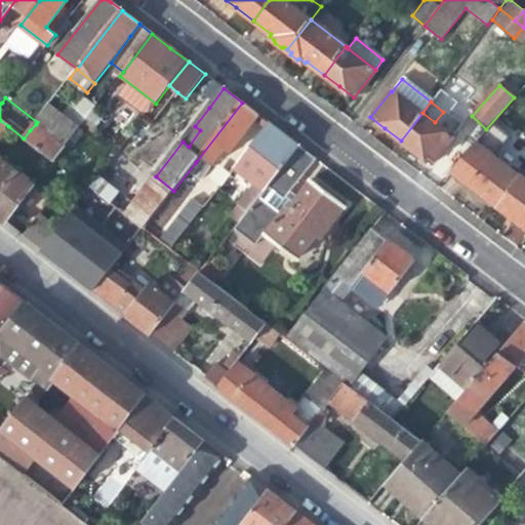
[(230,154),(260,117),(249,108),(242,103),(196,162),(200,165),(204,160),(212,166),(219,157),(225,151),(230,154)]
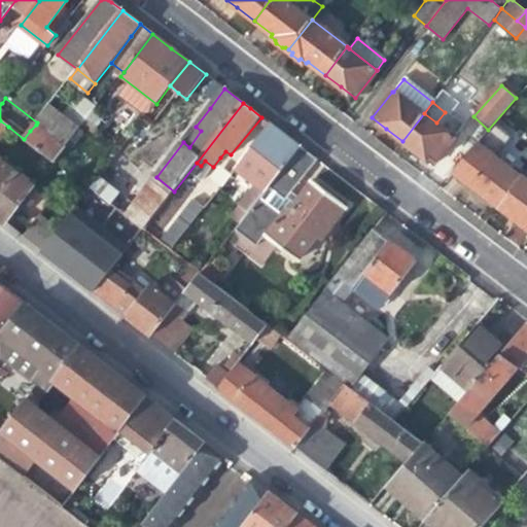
[(37,123),(36,125),(66,147),(80,129),(49,105),(37,123)]
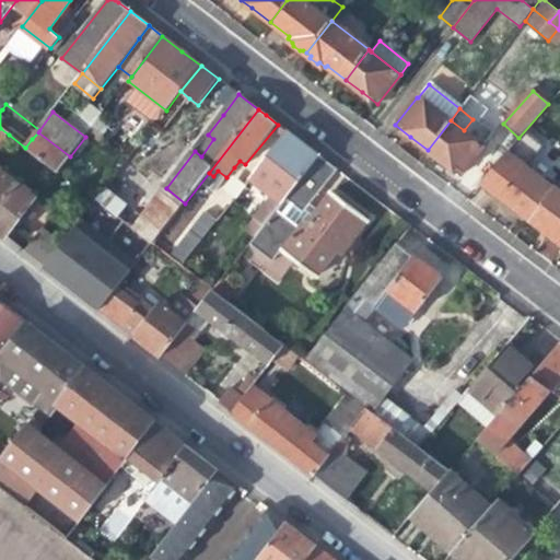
[(473,119),(464,130),(483,147),(493,135),(473,119)]
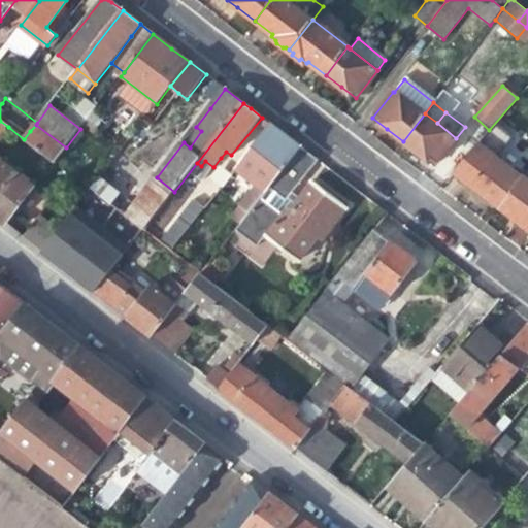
[(434,165),(456,138),(437,123),(425,113),(403,141),(424,158),(434,165)]
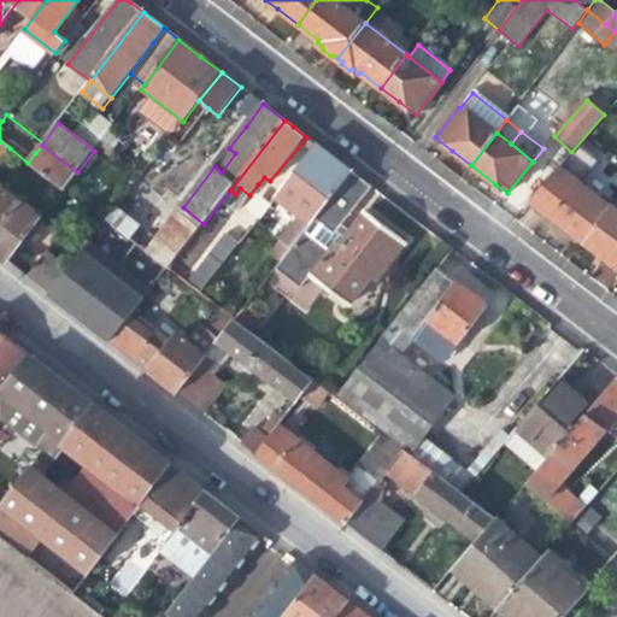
[(0,160),(10,148),(0,141),(0,160)]
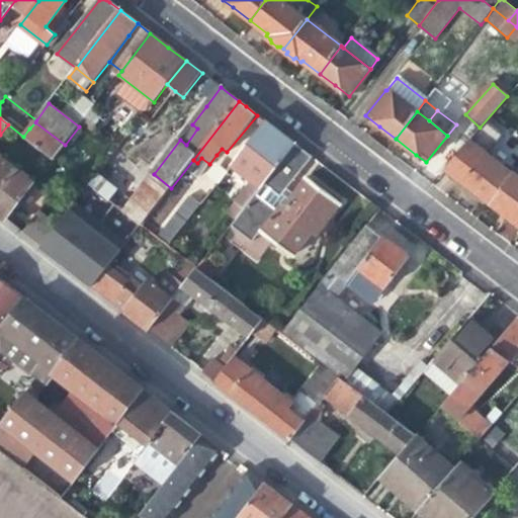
[(65,145),(35,122),(29,128),(23,137),(54,160),(58,154),(65,145)]
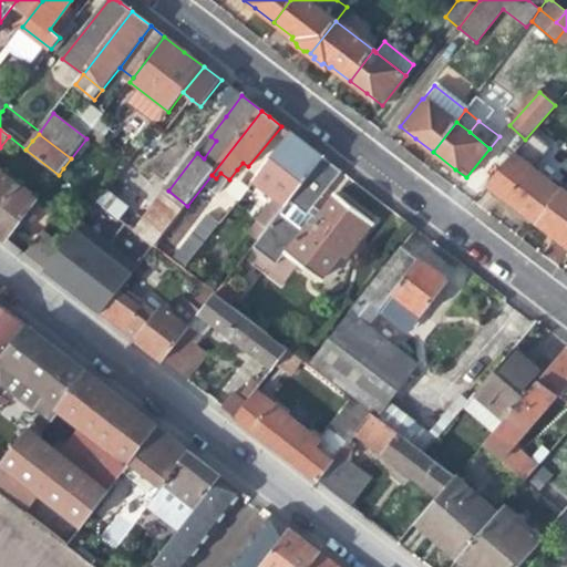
[(258,220),(260,222),(268,228),(279,213),(323,158),(307,145),(291,134),(254,183),(275,199),(258,220)]
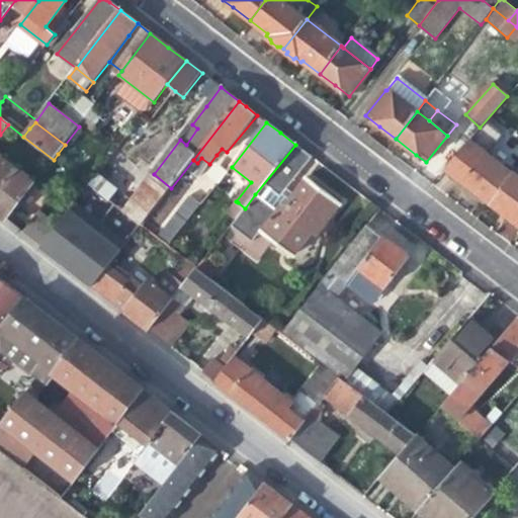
[(459,180),(489,202),(515,171),(513,169),(511,171),(490,155),(504,137),(487,122),(446,170),(459,180)]
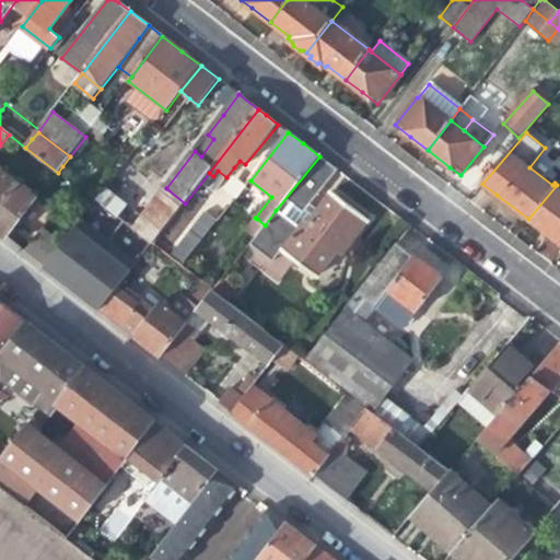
[(202,141),(195,151),(201,156),(213,139),(208,135),(202,141)]
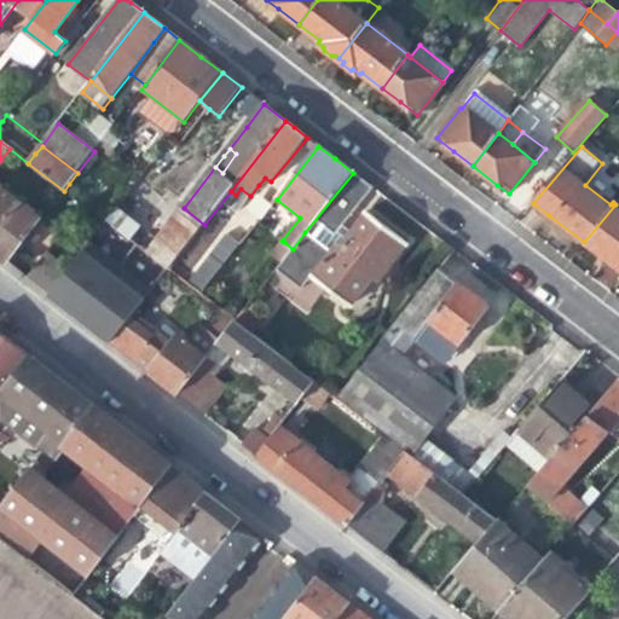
[(371,186),(353,173),(305,232),(293,249),(285,258),(311,277),(310,278),(350,310),(351,307),(372,279),(379,283),(405,248),(408,250),(409,248),(387,231),(364,214),(363,215),(365,217),(345,242),(335,233),(371,186)]
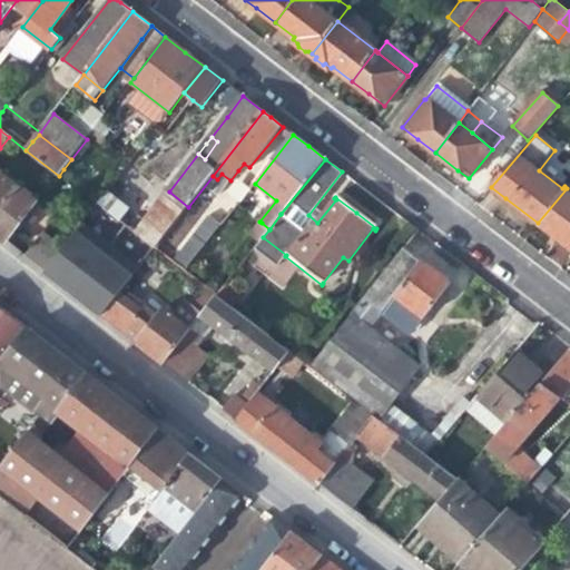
[(70,175),(64,169),(59,176),(66,180),(70,175)]
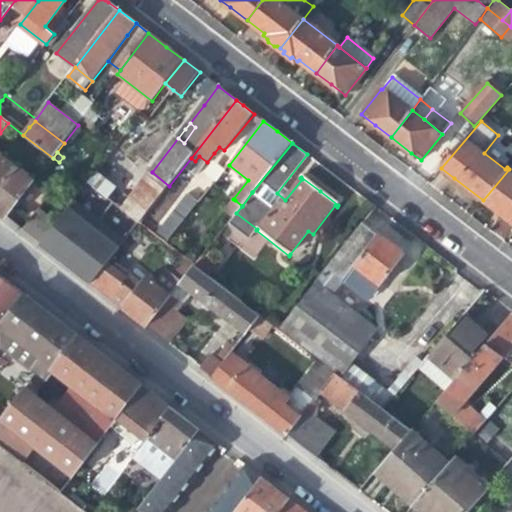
[(0,213),(7,218),(34,183),(0,157),(0,213)]
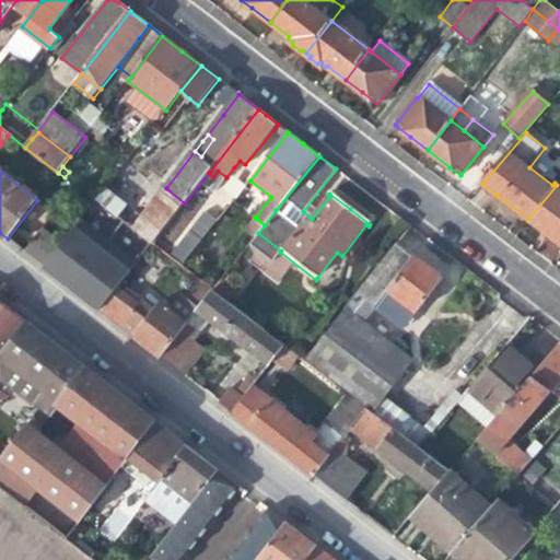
[(559,179),(557,185),(528,219),(531,221),(533,218),(552,233),(550,236),(559,244),(559,179)]
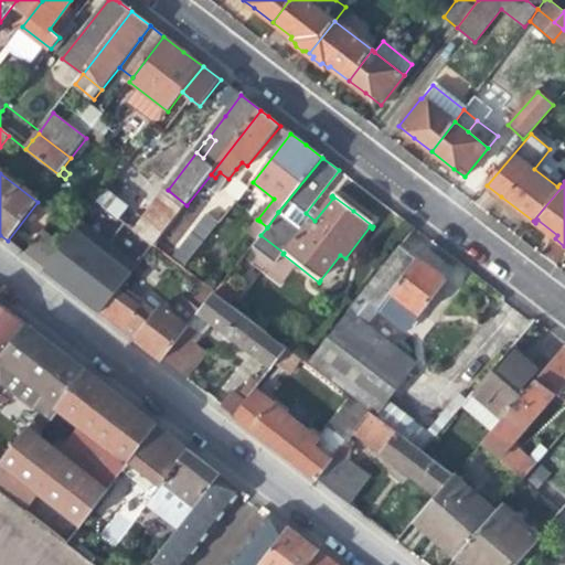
[(107,190),(98,202),(119,219),(128,209),(107,190)]
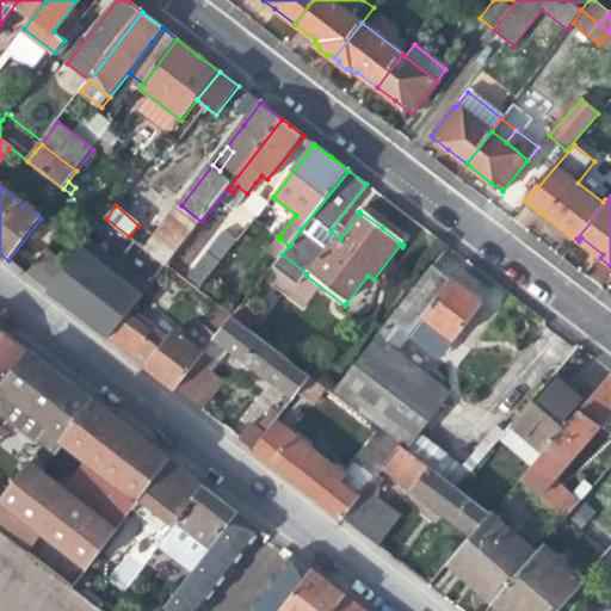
[(166,267),(202,222),(181,205),(180,208),(178,207),(146,248),(141,244),(139,245),(166,267)]
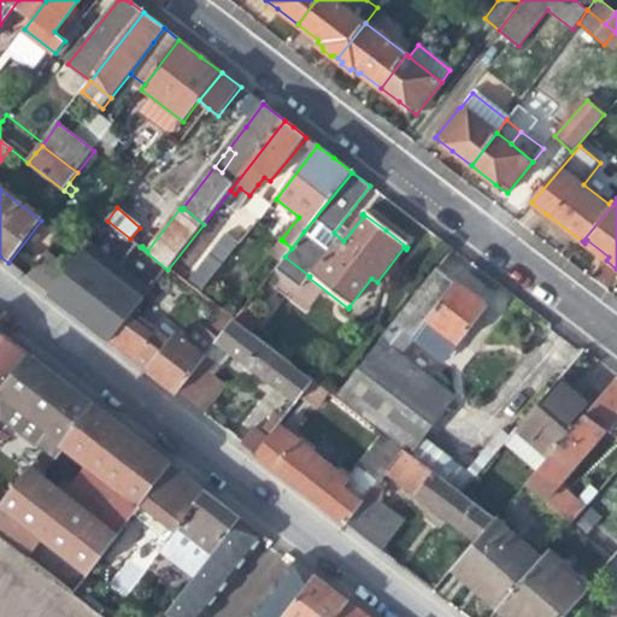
[(188,283),(203,294),(210,286),(221,270),(240,245),(227,234),(188,283)]
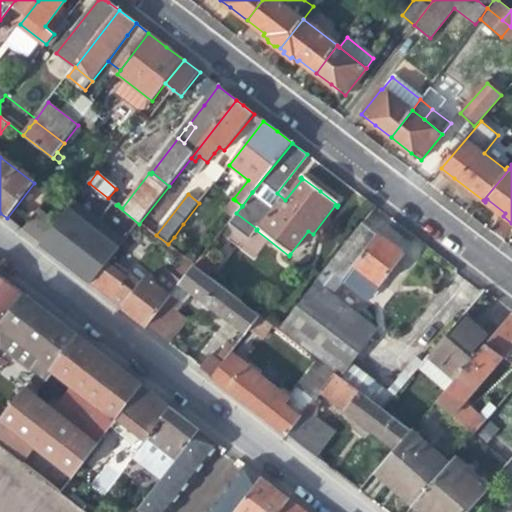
[(75,199),(41,245),(55,256),(79,274),(92,284),(108,263),(128,235),(75,199)]
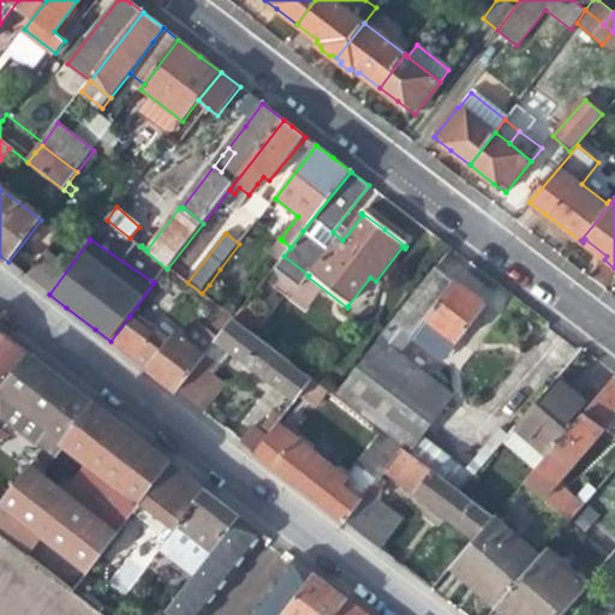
[(280,261),(284,256),(291,248),(282,240),(272,254),(280,261)]
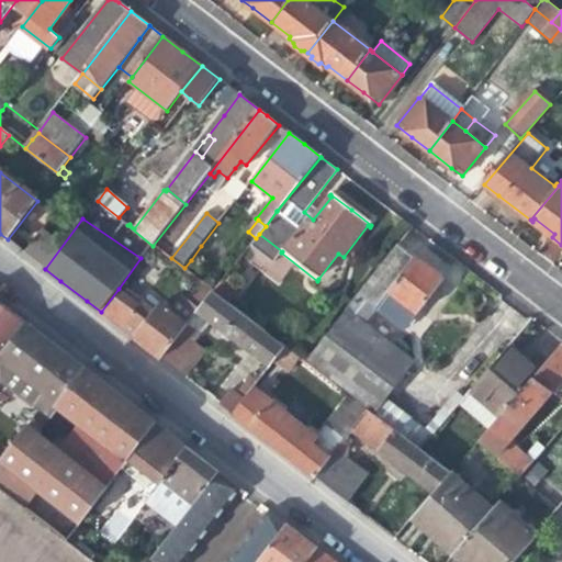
[(43,233),(25,254),(45,269),(62,248),(43,233)]
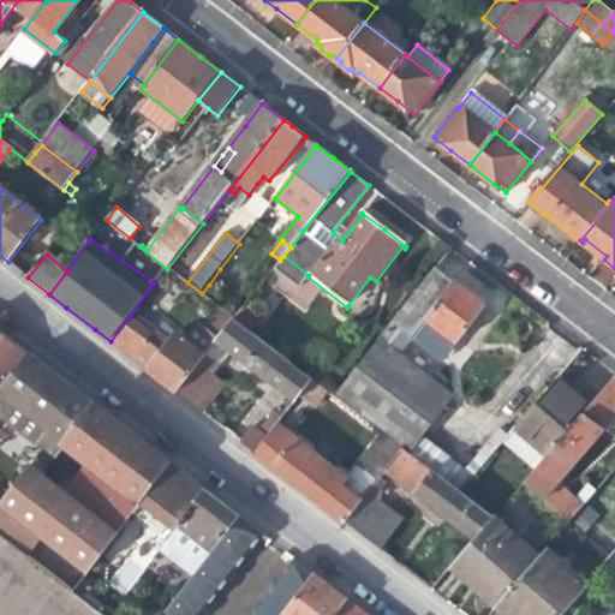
[(436,268),(393,323),(445,362),(471,327),(485,306),(436,268)]
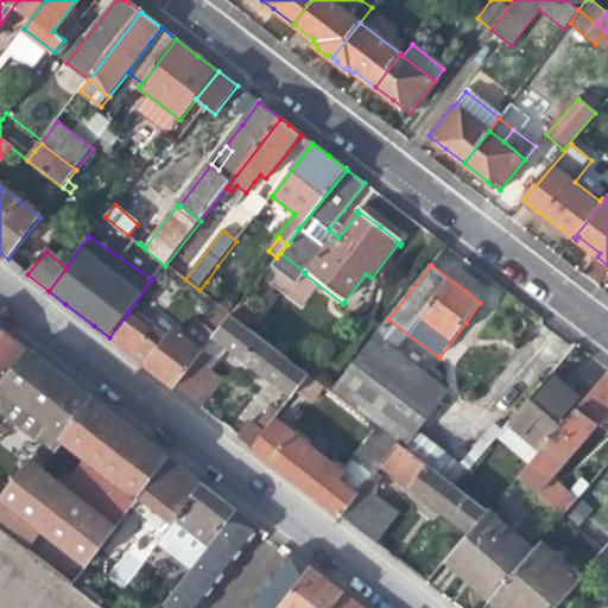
[(238,306),(207,282),(200,290),(221,308),(222,309),(232,316),(238,306)]
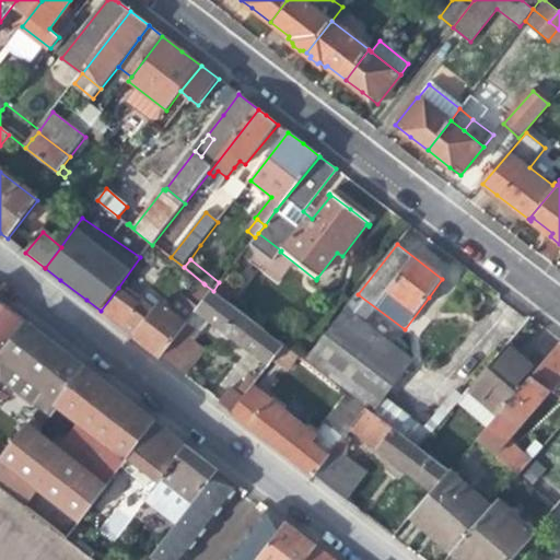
[(221,281),(219,282),(213,291),(228,302),(235,292),(221,281)]
